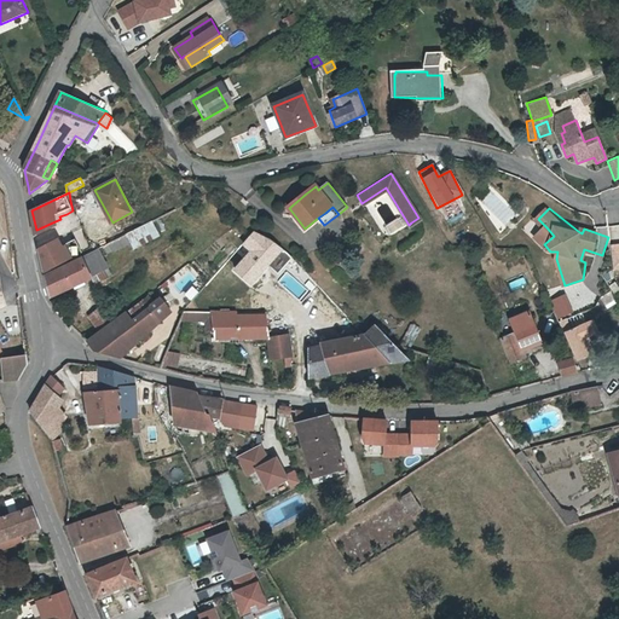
[(38,235),(38,239),(70,227),(67,214),(59,217),(61,219),(36,230),(38,235)]
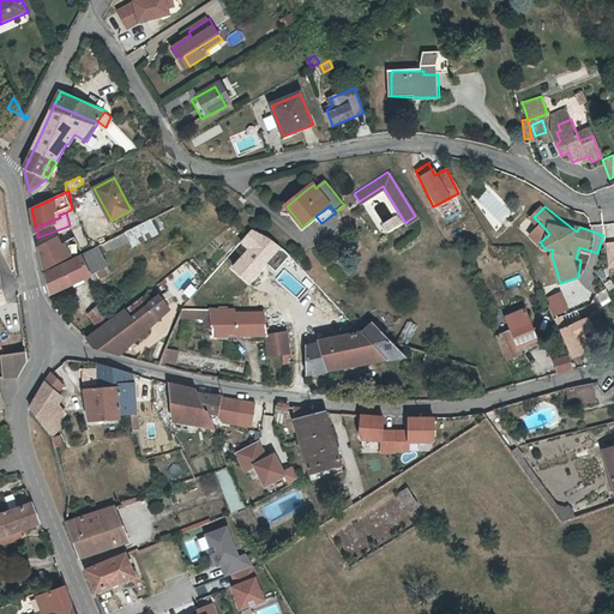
[(91,233),(95,244),(137,227),(133,217),(91,233)]
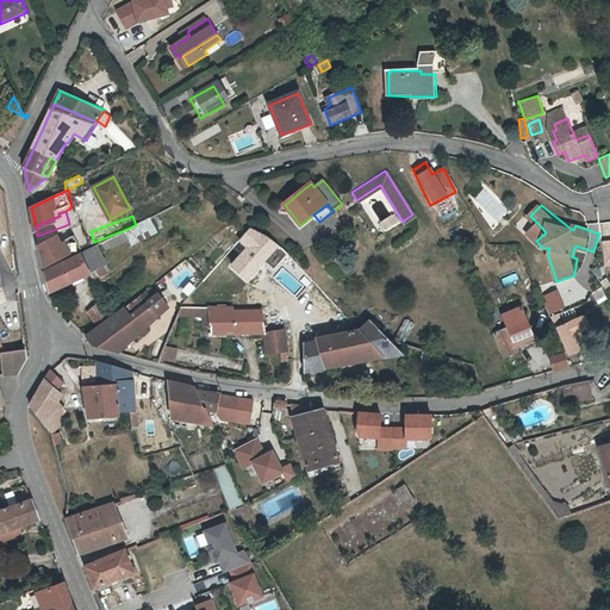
[(148,217),(120,230),(129,247),(156,234),(148,217)]
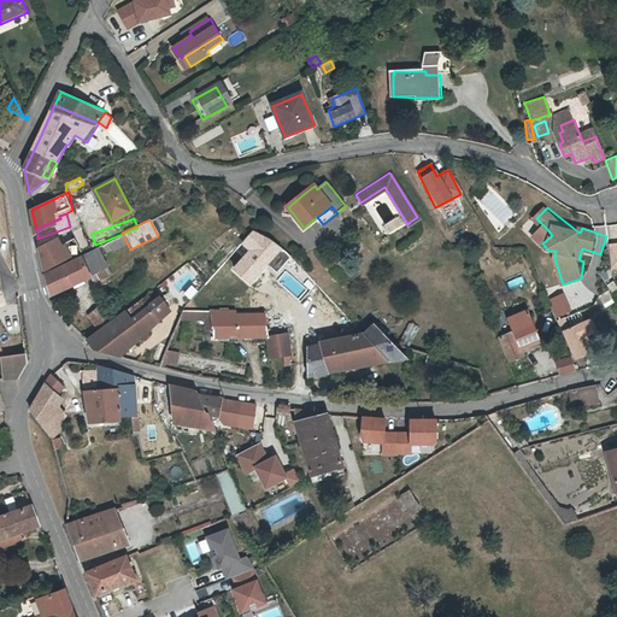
[(77,257),(70,227),(37,239),(42,263),(45,272),(54,266),(65,262),(77,257)]
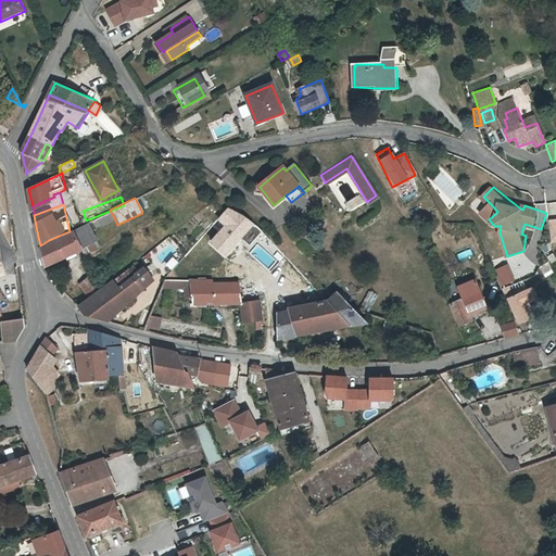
[(497,212),(491,204),(482,213),(489,219),(497,212)]
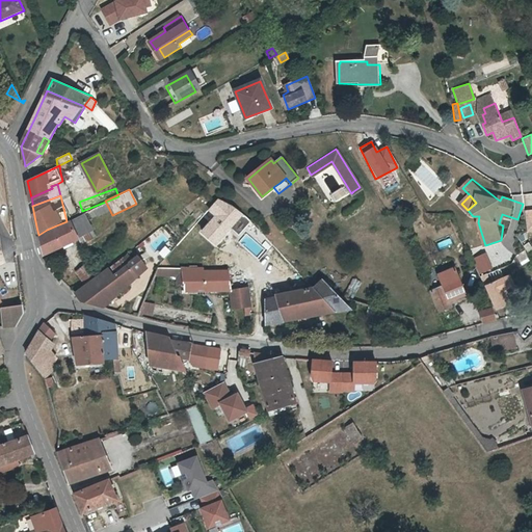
[(80,217),(73,221),(77,234),(85,230),(80,217)]
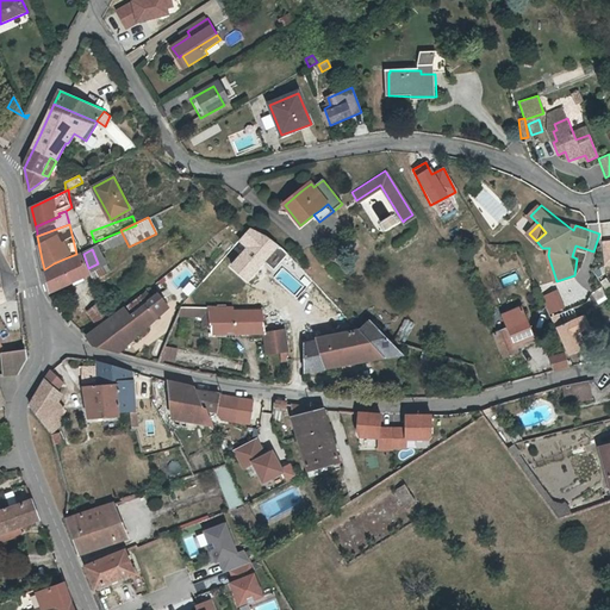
[(91,274),(88,268),(83,254),(64,265),(45,274),(45,293),(91,274)]
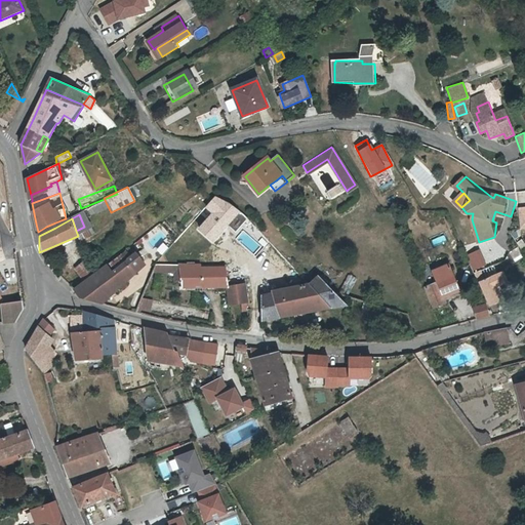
[(1,224),(4,235),(14,232),(12,220),(1,224)]
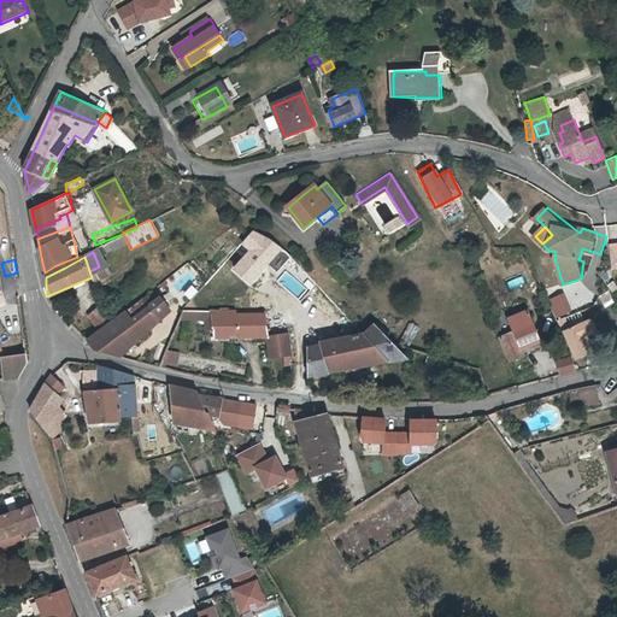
[(278,291),(288,287),(282,270),(268,276),(266,275),(256,281),(259,293),(263,315),(264,317),(265,317),(266,324),(285,323),(283,322),(278,291)]
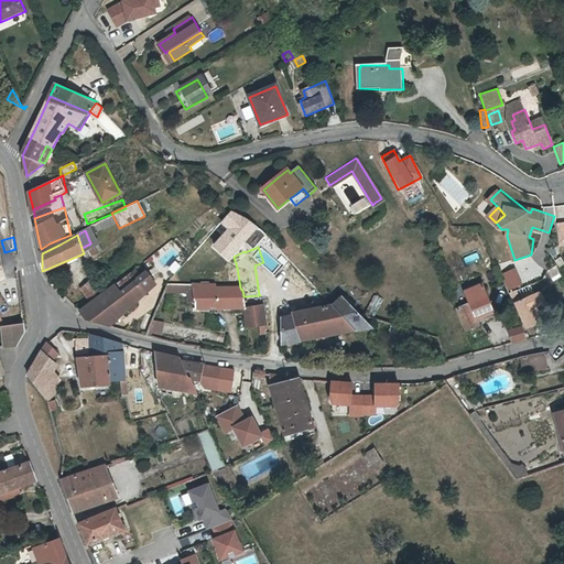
[(563,271),(560,264),(552,270),(557,280),(563,274),(563,271)]
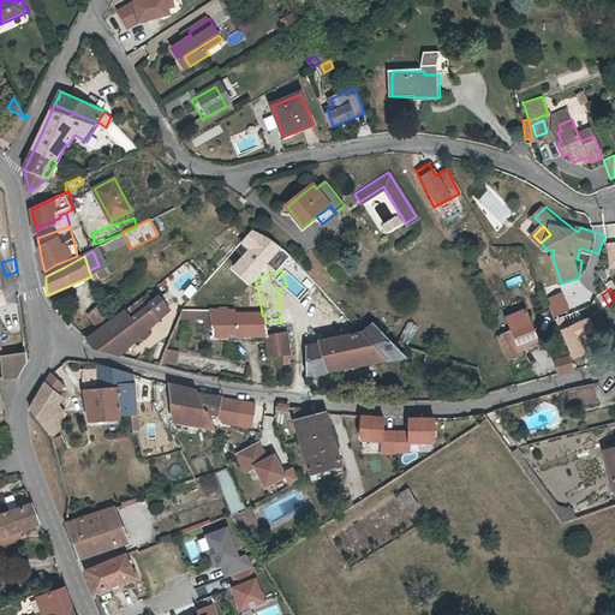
[(124,333),(133,344),(151,327),(168,311),(157,296),(155,298),(141,311),(131,318),(126,311),(113,321),(108,324),(101,329),(102,332),(89,340),(96,350),(102,351),(113,341),(124,333)]
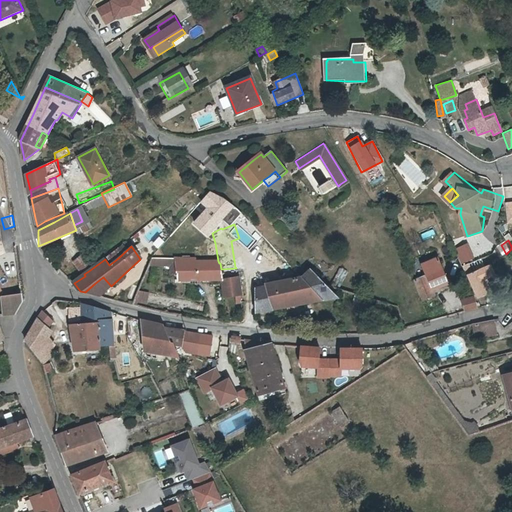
[(83,272),(84,274),(90,270),(94,267),(85,255),(76,262),(83,272)]
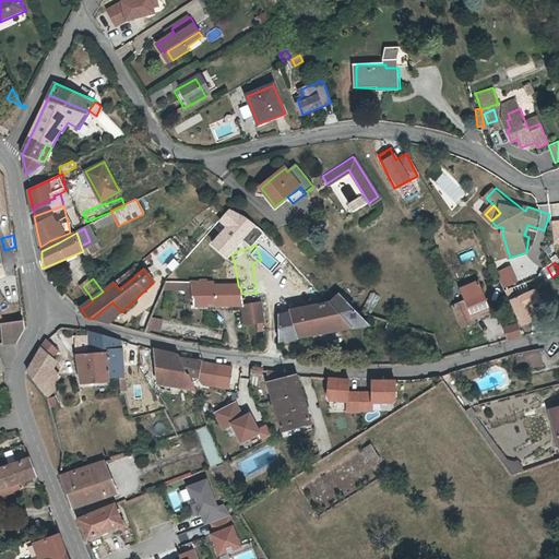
[(159,282),(149,309),(154,311),(156,306),(163,290),(165,284),(159,282)]
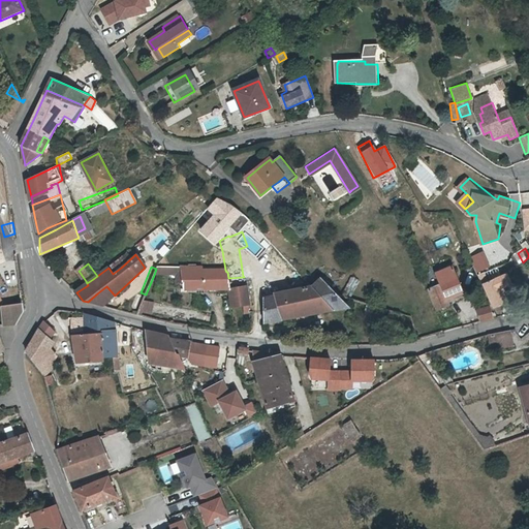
[(185,290),(230,289),(228,279),(228,278),(227,272),(226,272),(204,271),(204,269),(197,268),(181,268),(185,290)]
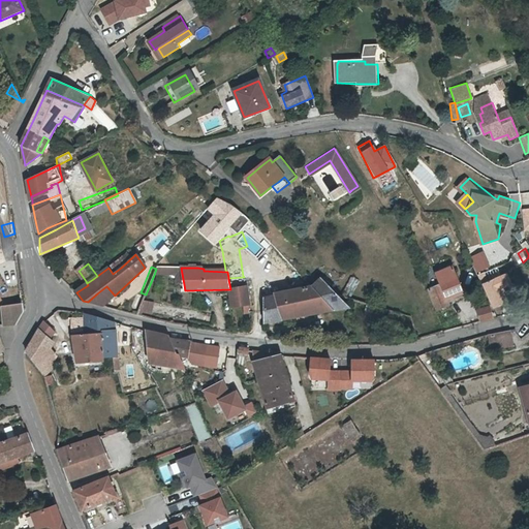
[(486,285),(487,288),(490,287),(484,274),(479,276),(484,286),(486,285)]
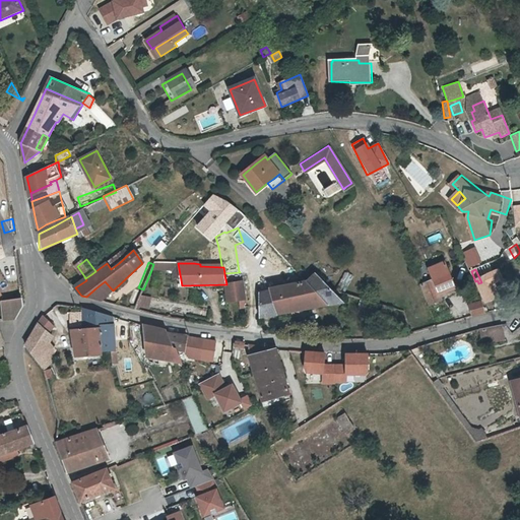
[(500,273),(489,278),(493,286),(504,281),(500,273)]
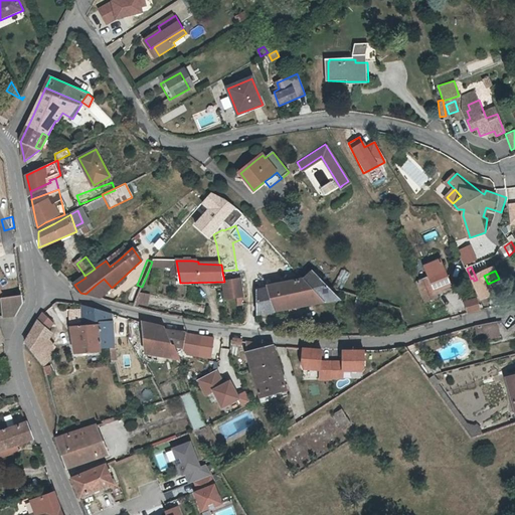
[(315,294),(323,302),(341,299),(329,288),(314,272),(305,280),(268,288),(255,290),(258,314),(277,311),(276,302),(315,294)]
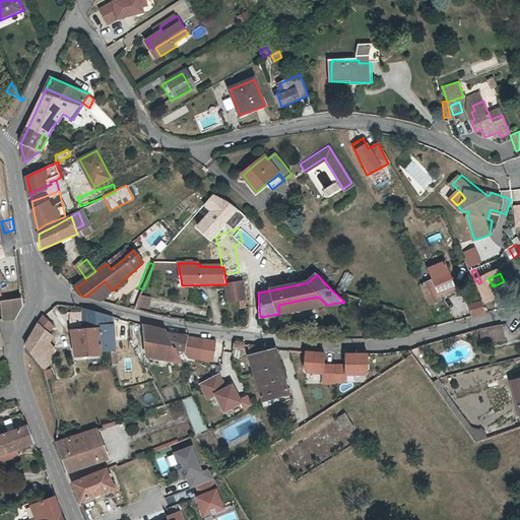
[(433,281),(421,285),(429,306),(442,301),(439,291),(454,285),(450,274),(433,281)]
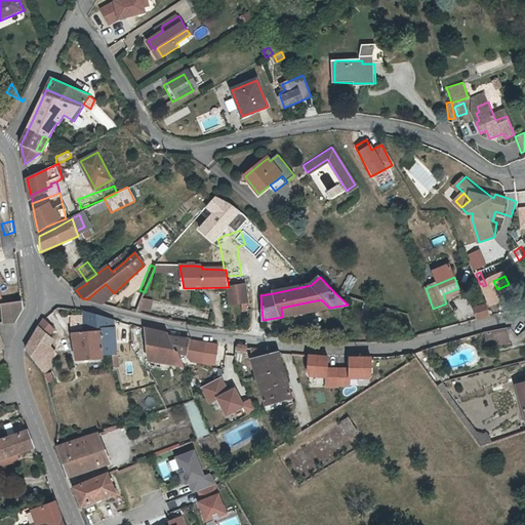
[(425,286),(426,288),(437,284),(435,279),(426,283),(425,286)]
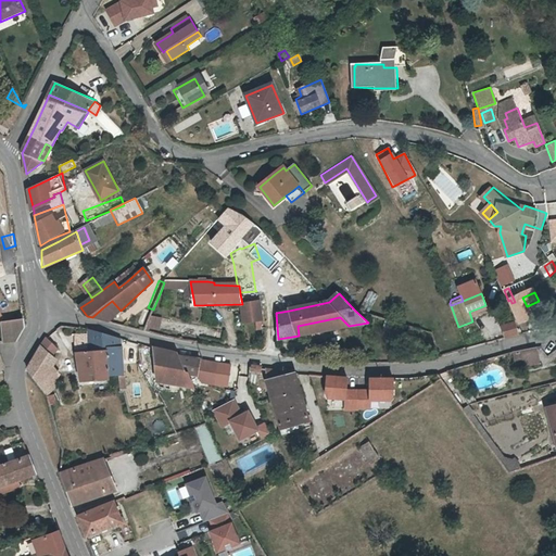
[(522,298),(515,302),(512,303),(520,323),(532,318),(527,306),(522,298)]
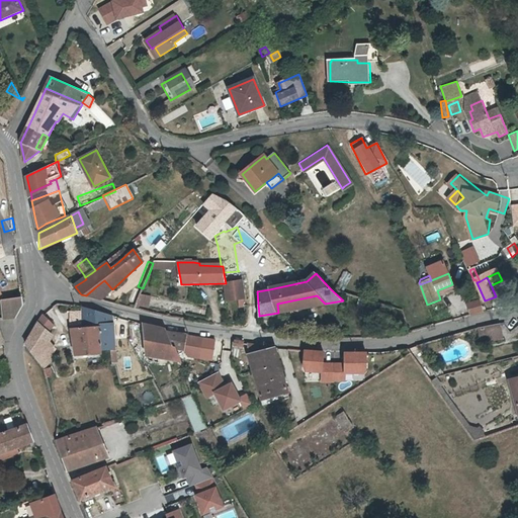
[(101,299),(112,289),(104,280),(95,287),(86,295),(94,298),(101,299)]
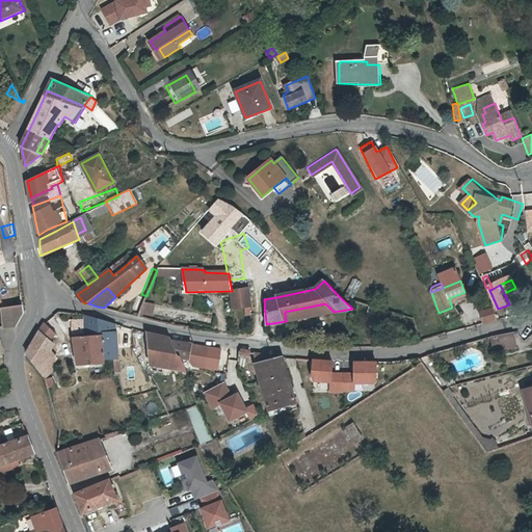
[(249,310),(247,291),(232,292),(233,310),(249,310)]
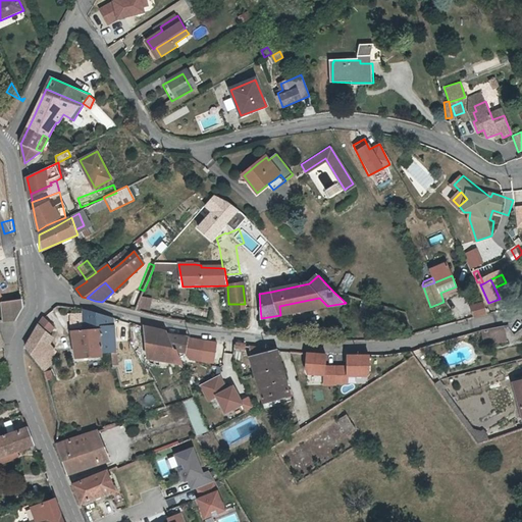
[(138,296),(137,309),(149,310),(150,298),(138,296)]
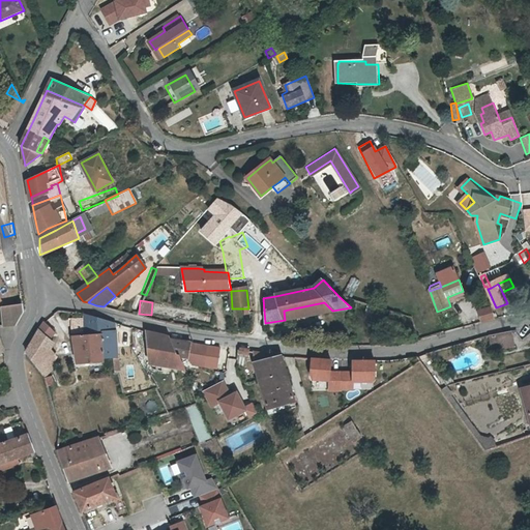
[(285,320),(332,311),(324,302),(284,311),(285,320)]
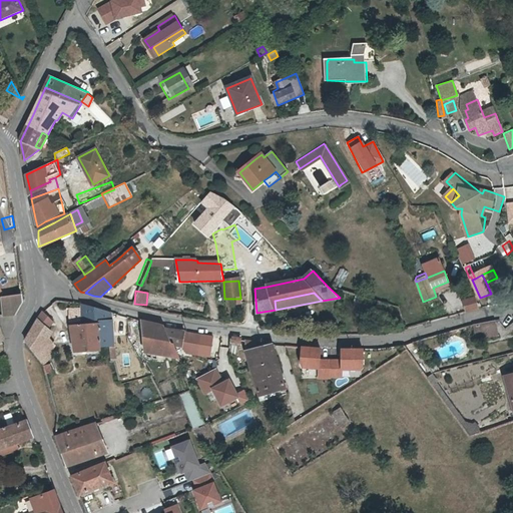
[(1,298),(3,318),(13,316),(21,302),(20,295),(1,298)]
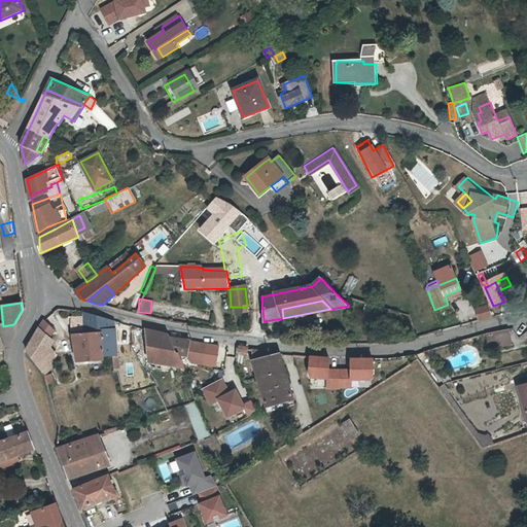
[(488,306),(476,309),(479,320),(486,318),(491,317),(488,306)]
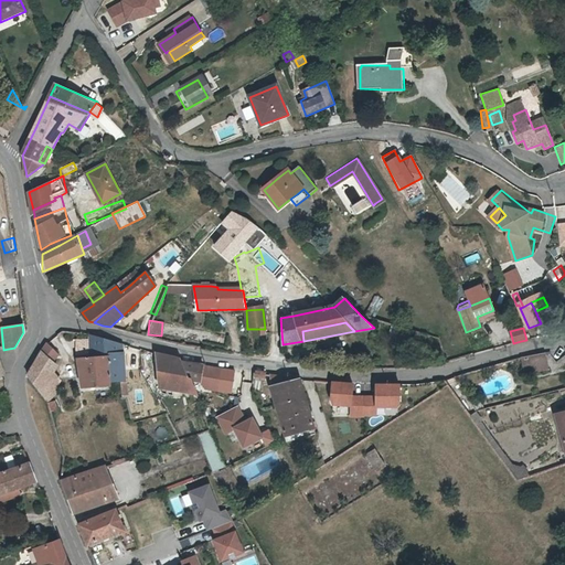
[(92,354),(92,358),(92,359),(109,359),(112,381),(112,382),(118,382),(120,396),(125,396),(128,396),(128,381),(126,381),(126,369),(124,345),(92,336),(92,341),(92,354)]
